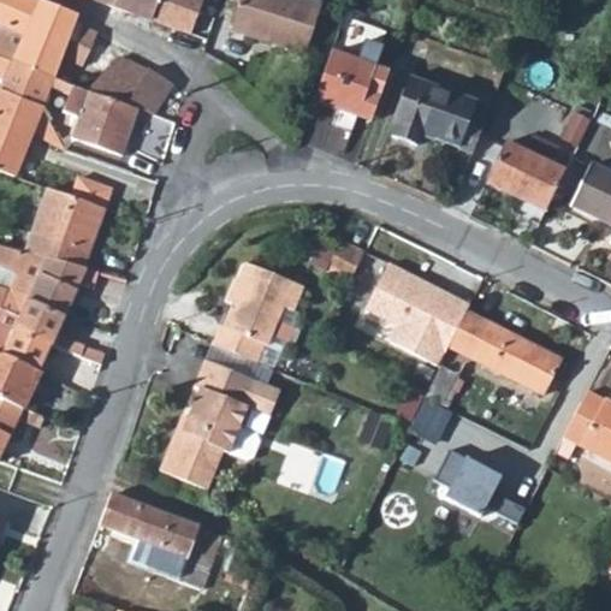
[(34,0),(0,0),(0,19),(9,23),(0,46),(0,49),(24,60),(45,5),(34,0)]
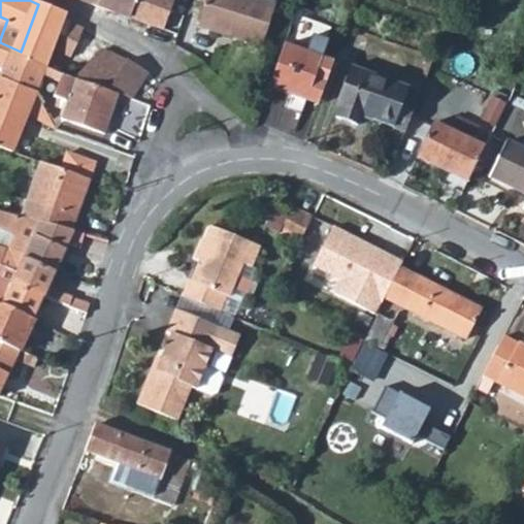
[(89,0),(98,3),(163,27),(173,0),(89,0)]
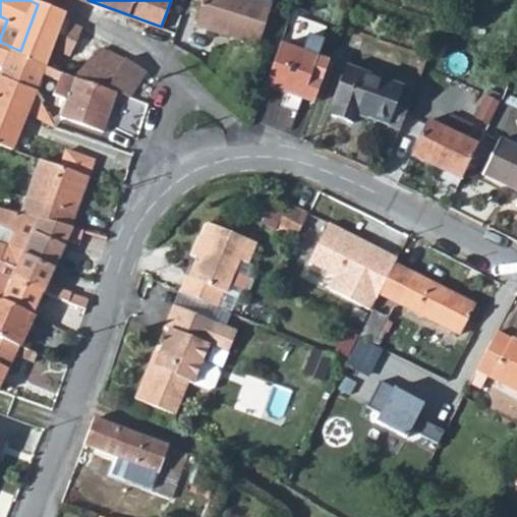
[(272,0),(206,0),(199,25),(265,43),(275,1),(272,0)]
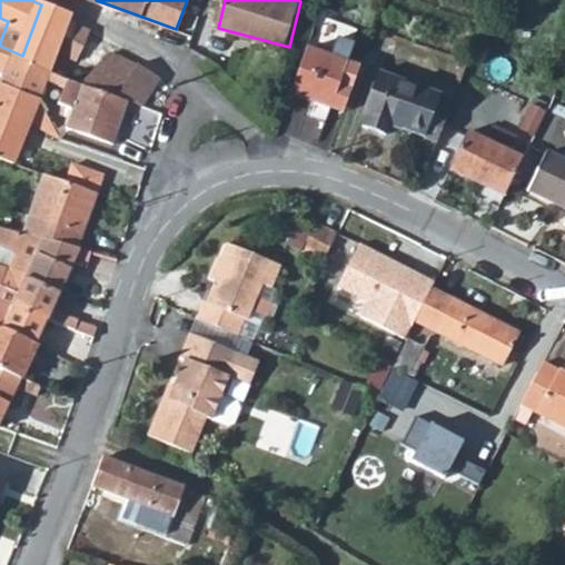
[(41,5),(22,56),(53,69),(60,55),(78,61),(90,31),(91,28),(71,21),(75,13),(41,5)]
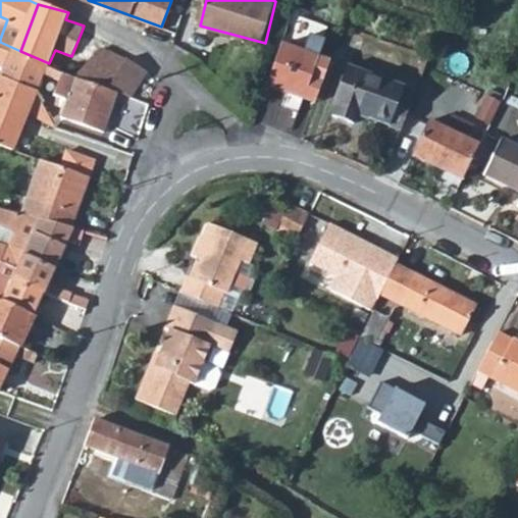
[(282,44),(268,86),(320,104),(334,60),(319,56),(325,41),(307,34),(302,50),(282,44)]
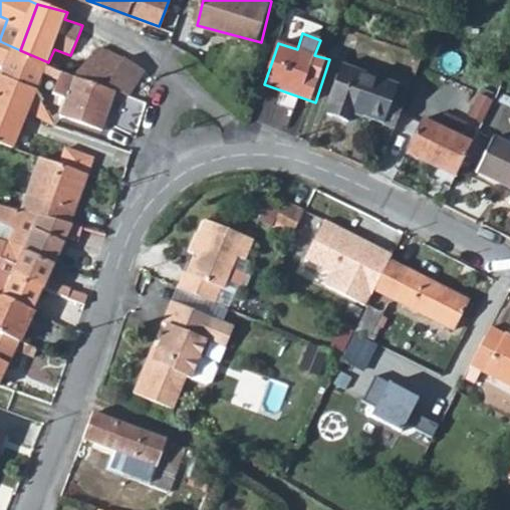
[(0,63),(10,67),(7,76),(23,83),(33,86),(37,89),(48,62),(20,50),(0,41),(0,63)]
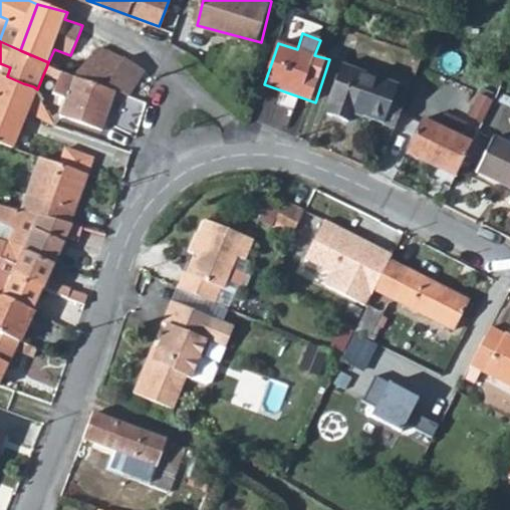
[(101,43),(80,74),(121,91),(133,96),(145,73),(146,69),(141,65),(137,61),(129,57),(101,43)]
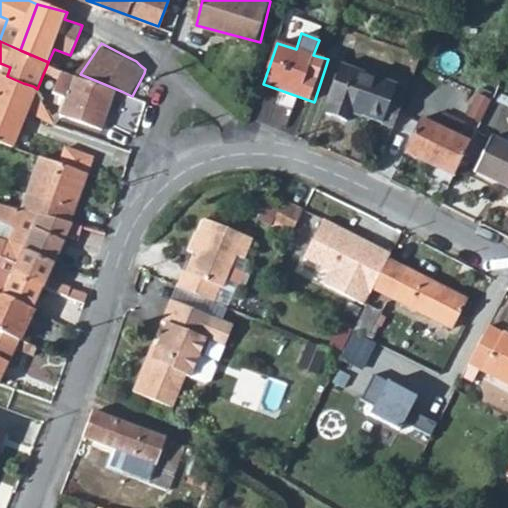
[(330,101),(335,103),(331,113),(352,120),(355,112),(398,126),(411,87),(343,63),(330,101)]
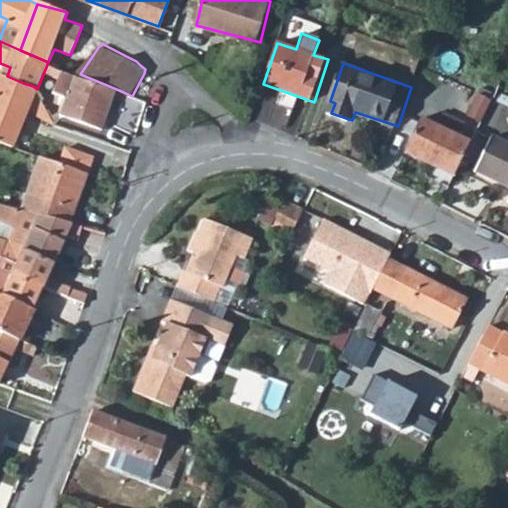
[(80,74),(66,69),(59,89),(73,95),(67,113),(107,129),(121,91),(80,74)]
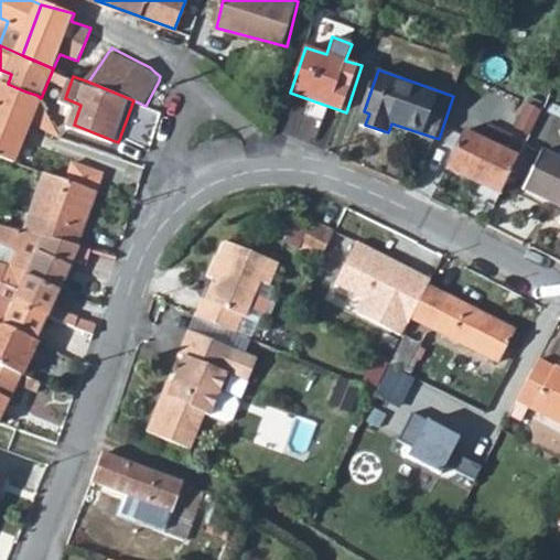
[(2,96),(0,101),(0,155),(15,161),(31,121),(62,132),(41,98),(36,95),(25,92),(8,84),(2,96)]
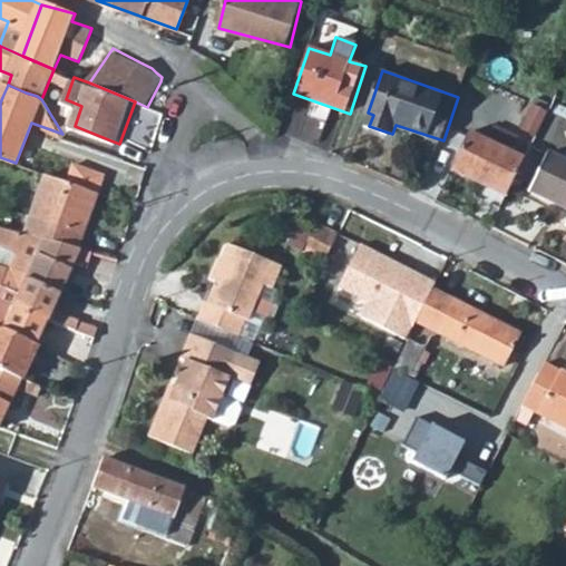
[(524,156),(470,129),(452,168),(507,194),(524,156)]
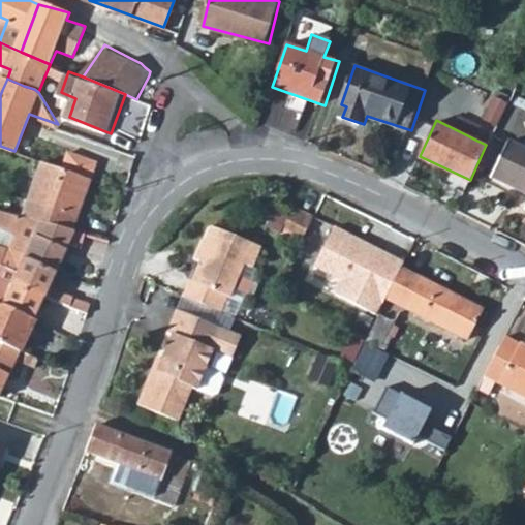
[(524,148),(511,143),(495,179),(524,191),(524,148)]
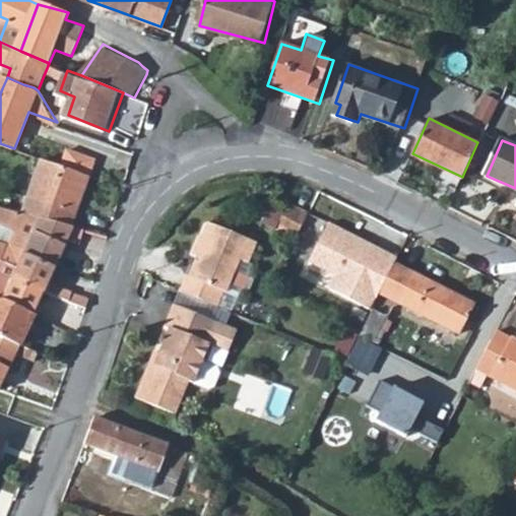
[(66,147),(61,164),(88,173),(94,157),(66,147)]
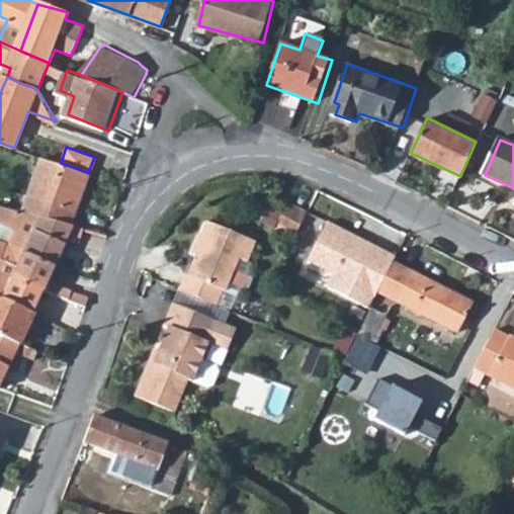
[(36,156),(21,211),(73,224),(88,172),(61,163),(36,156)]
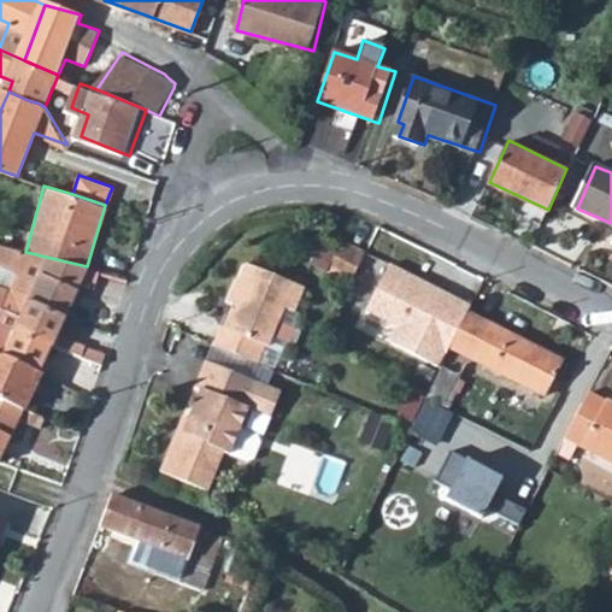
[(347,240),(334,268),(358,278),(369,256),(371,251),(347,240)]
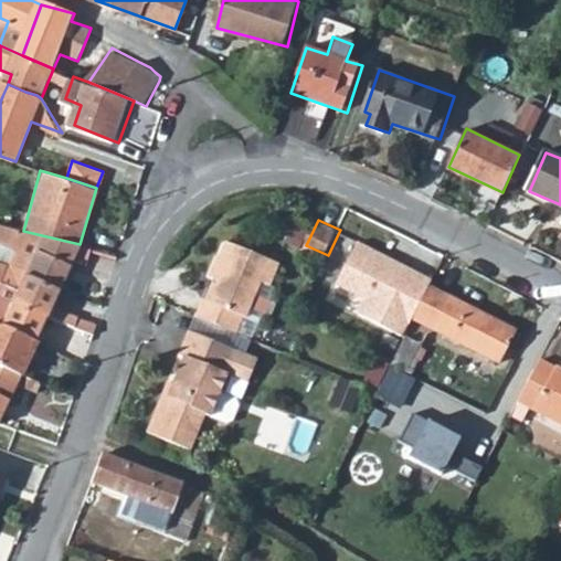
[(23,231),(0,225),(0,246),(16,254),(10,273),(20,274),(27,275),(28,278),(62,293),(63,289),(76,260),(87,263),(91,246),(80,244),(23,231)]
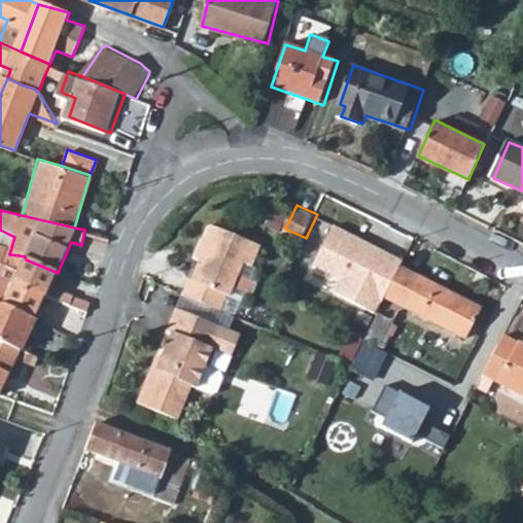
[(186,277),(180,293),(219,309),(224,294),(228,295),(241,264),(250,266),(259,244),(209,223),(204,237),(200,236),(192,255),(198,259),(189,279),(186,277)]
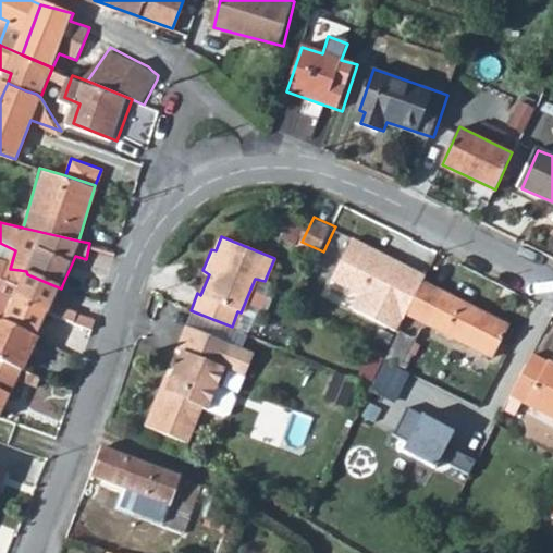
[(346,244),(327,282),(376,306),(367,324),(392,336),(400,320),(417,284),(420,280),(346,244)]
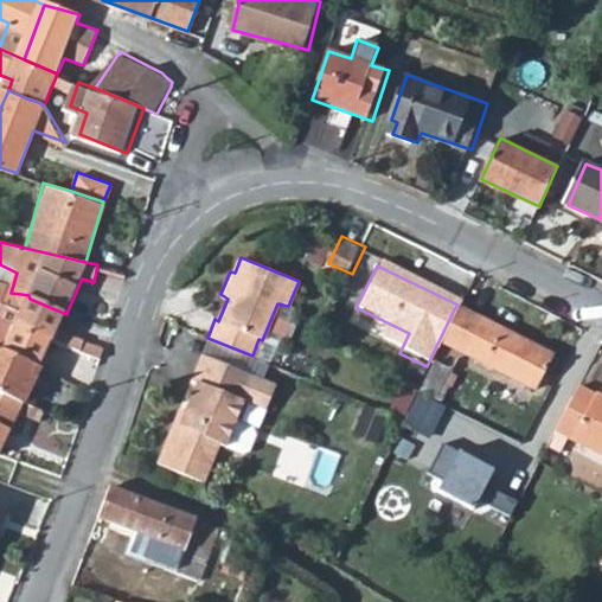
[(66,314),(30,299),(29,295),(21,294),(11,293),(0,289),(0,327),(1,327),(5,316),(19,319),(17,327),(32,334),(53,344),(61,345),(103,354),(106,344),(58,335),(66,314)]
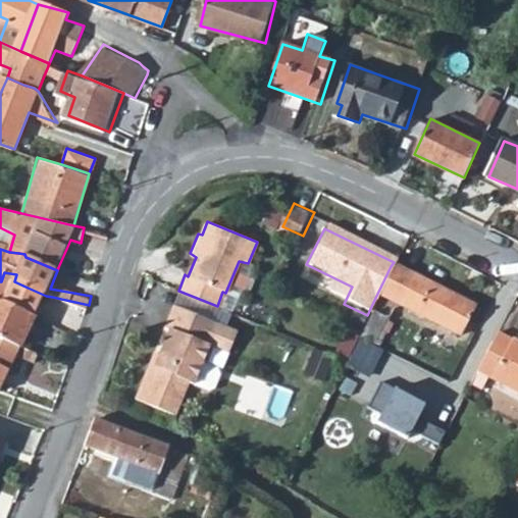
[(374,300),(426,326),(443,295),(391,266),(374,300)]
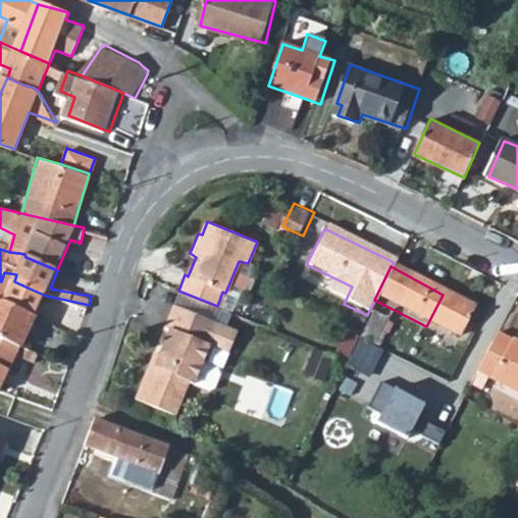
[(0,307),(35,322),(46,296),(28,288),(14,281),(16,274),(4,272),(1,281),(0,281),(0,307)]
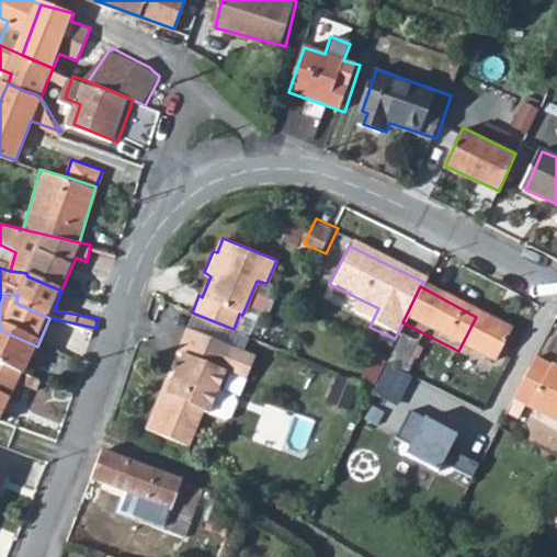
[(476,317),(458,351),(489,367),(506,332),(476,317)]
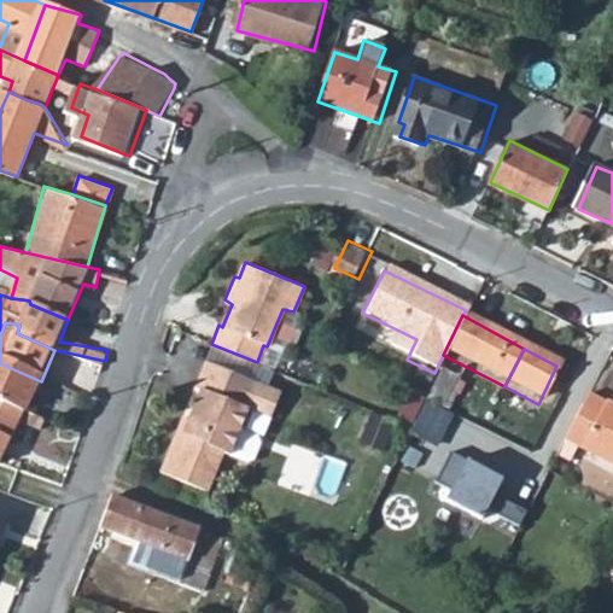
[(205,361),(179,426),(185,430),(202,389),(249,407),(269,416),(279,390),(205,361)]
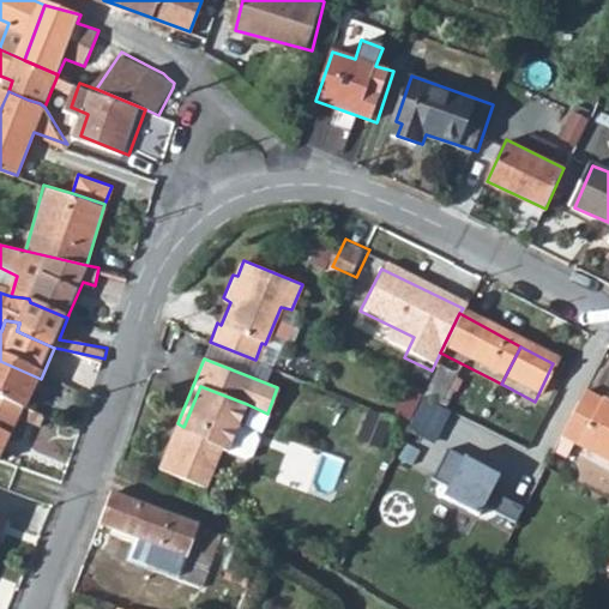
[(0,397),(29,410),(41,379),(0,361),(0,397)]
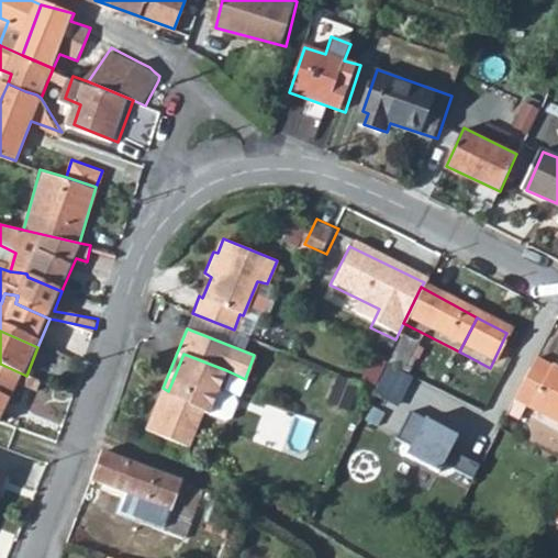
[(557,366),(534,353),(510,395),(557,422),(557,366)]
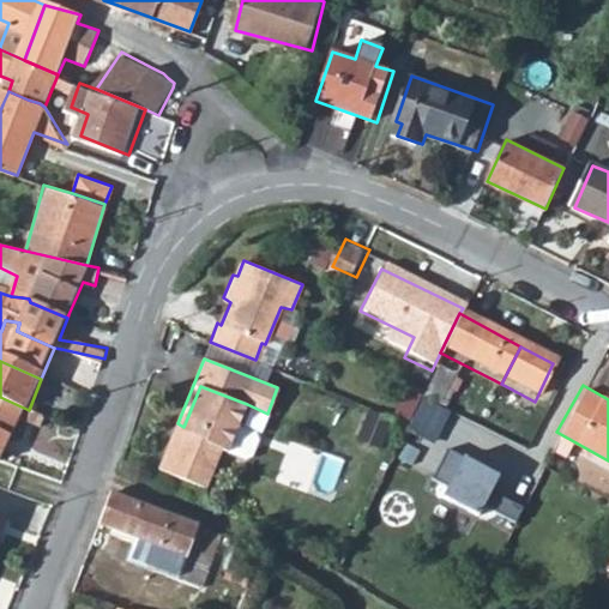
[(252,457),(259,440),(255,433),(237,426),(247,404),(200,386),(184,427),(178,423),(160,466),(207,484),(222,450),(245,459),(252,457)]
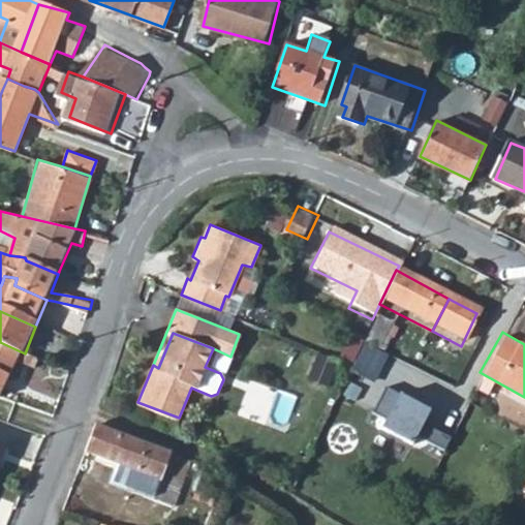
[(0,400),(4,402),(21,365),(36,370),(40,360),(25,353),(0,342),(0,400)]
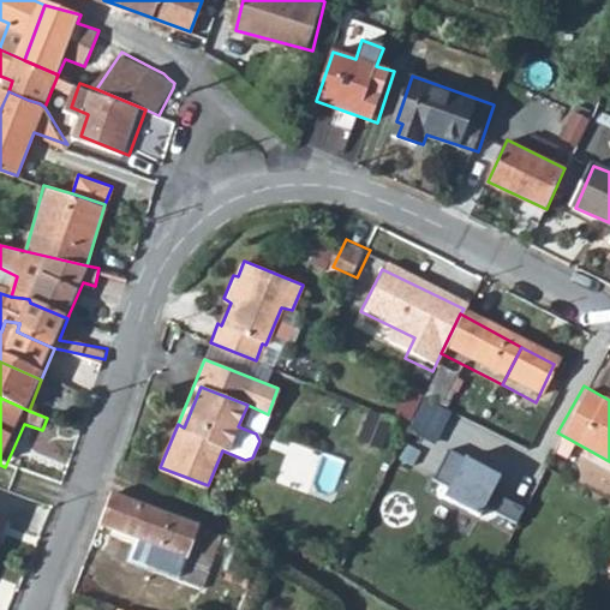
[(490,477),(438,450),(422,482),(436,489),(430,498),(466,516),(472,506),(510,526),(519,512),(483,492),(490,477)]
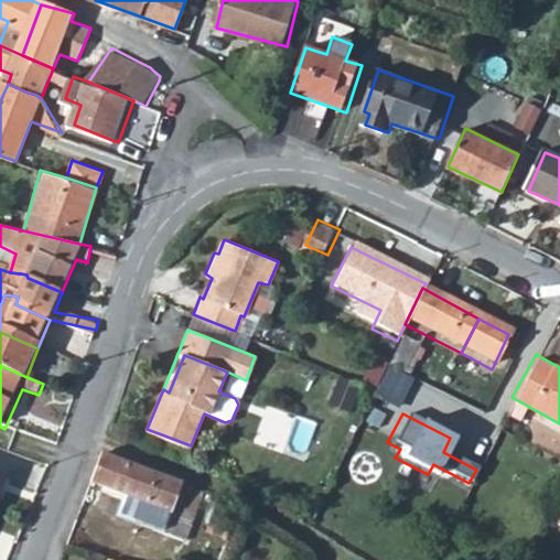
[(106,452),(95,480),(129,494),(121,515),(162,530),(181,483),(106,452)]
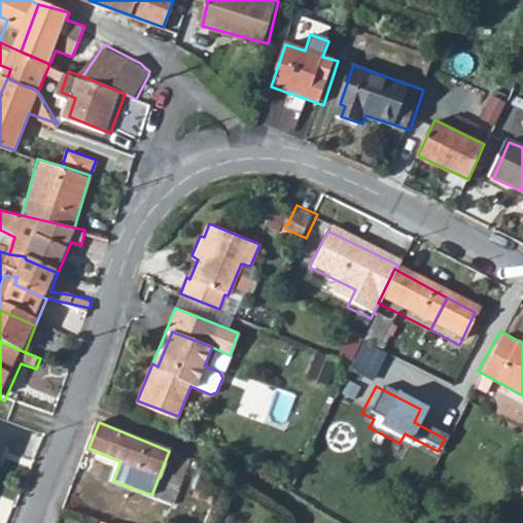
[(0,465),(8,445),(1,442),(0,444),(0,465)]
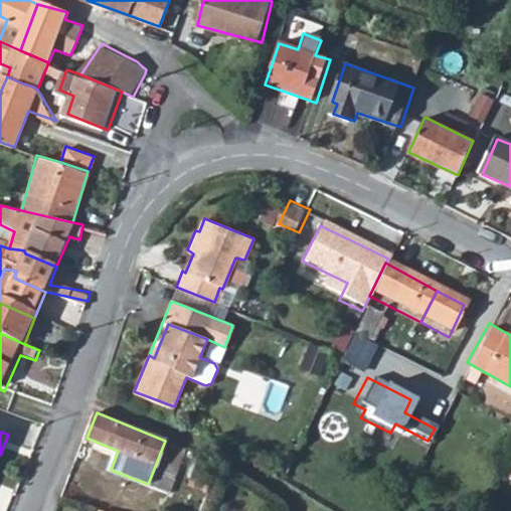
[(195,472),(176,464),(170,478),(189,486),(195,472)]
